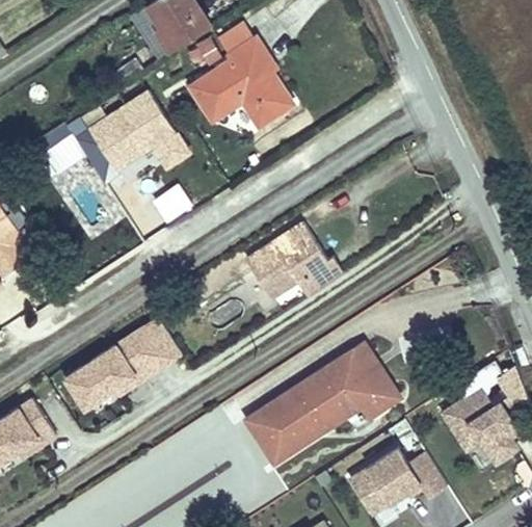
[(196,0),(155,0),(151,3),(178,46),(213,24),(196,0)]
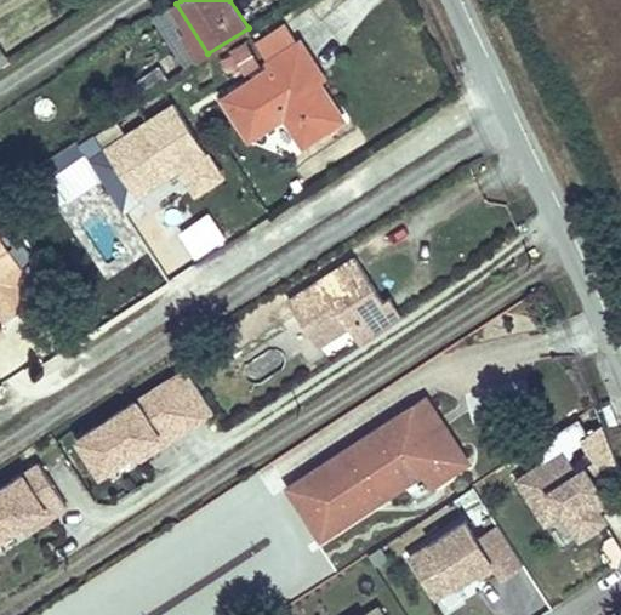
[(305,62),(320,52),(308,29),(274,49),(278,56),(233,84),(255,121),(289,102),(307,132),(346,108),(325,70),(314,77),(305,62)]
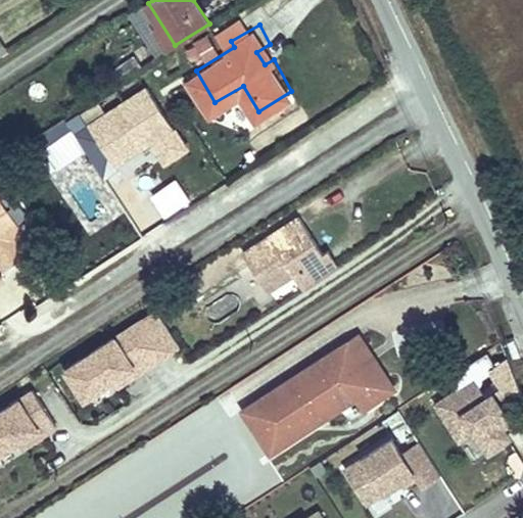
[(278,57),(270,44),(256,52),(265,64),(274,59),(278,57)]
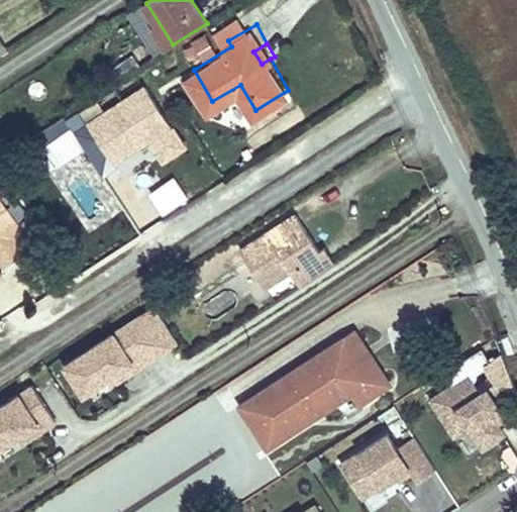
[(110,169),(147,148),(159,169),(184,156),(146,85),(83,118),(110,169)]
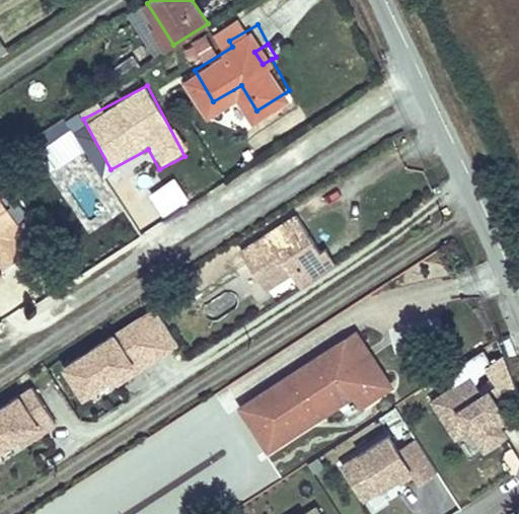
[(89,142),(80,150),(103,176),(113,168),(89,142)]
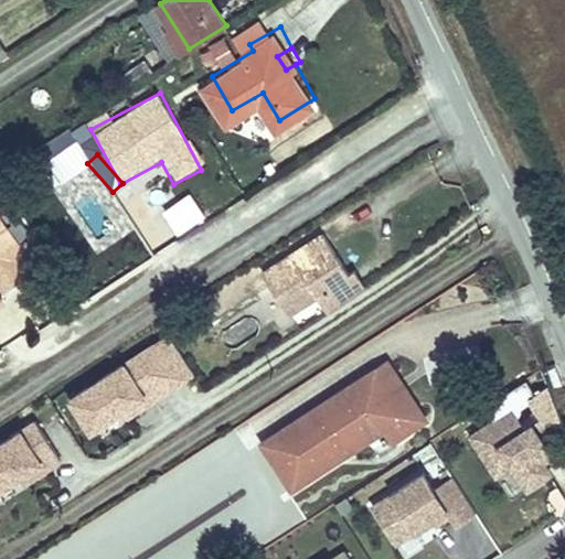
[(35,268),(0,212),(0,304),(8,300),(2,291),(35,268)]
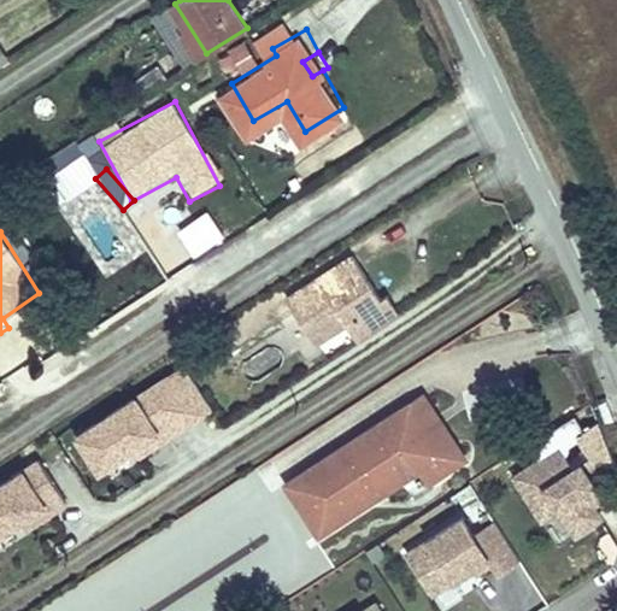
[(285,299),(293,312),(359,269),(351,256),(285,299)]
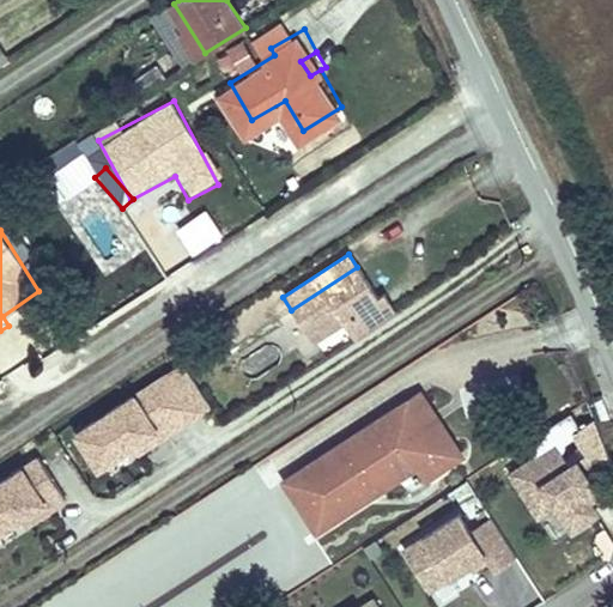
[(357,267),(291,310),(311,343),(343,321),(353,337),(394,310),(383,293),(377,297),(357,267)]
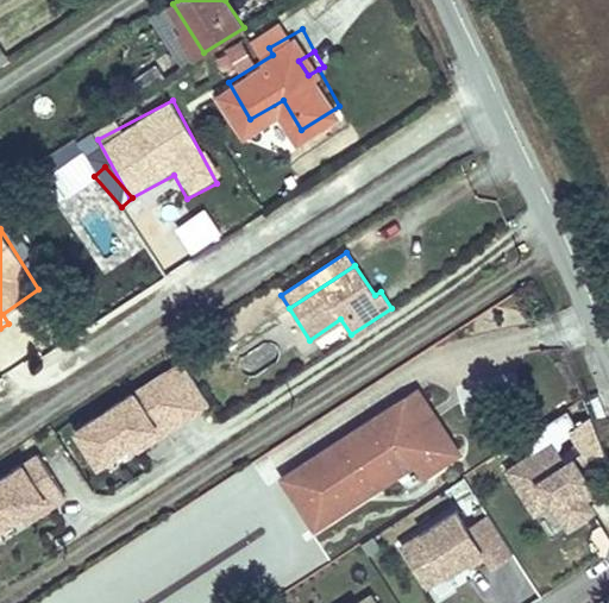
[(209,407),(182,366),(74,438),(101,478),(209,407)]
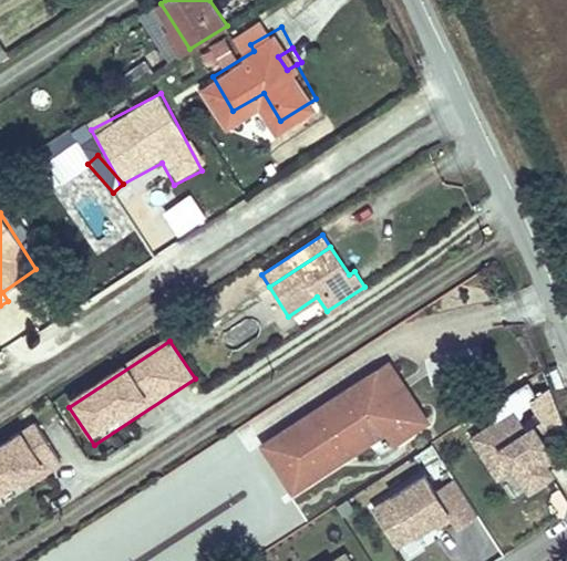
[(389,361),(374,371),(413,429),(428,421),(389,361)]
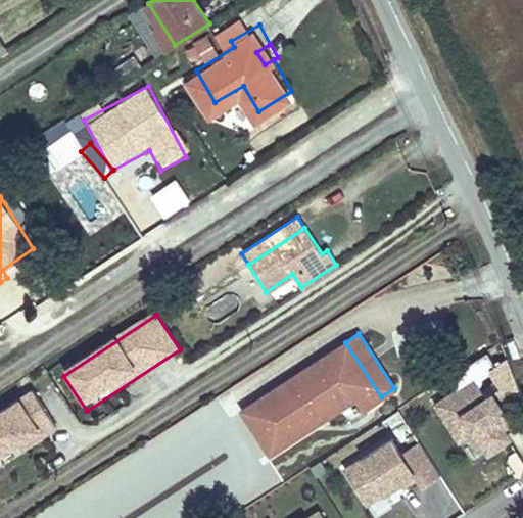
[(381,396),(345,342),(243,410),(271,451),(354,394),(364,409),(381,396)]
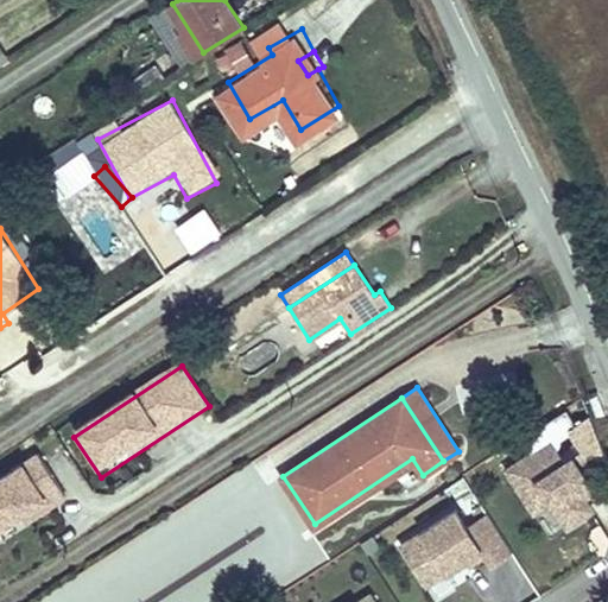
[(574,433),(555,443),(564,463),(583,454),(574,433)]
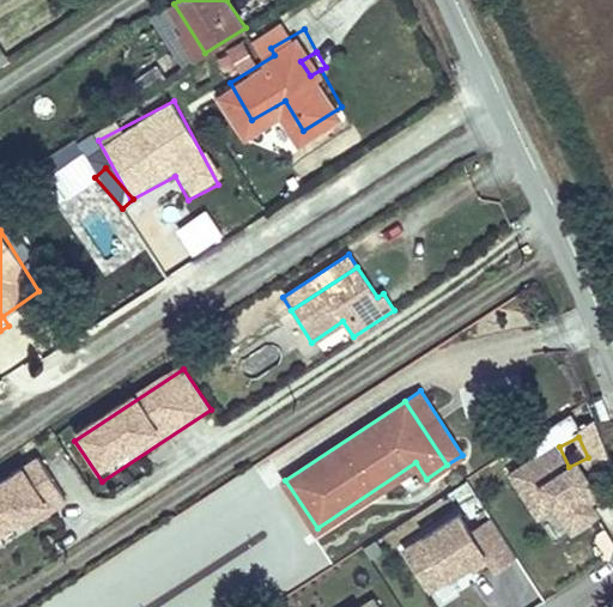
[(595,501),(572,466),(565,471),(551,449),(505,479),(534,522),(551,513),(566,536),(593,520),(584,508),(595,501)]
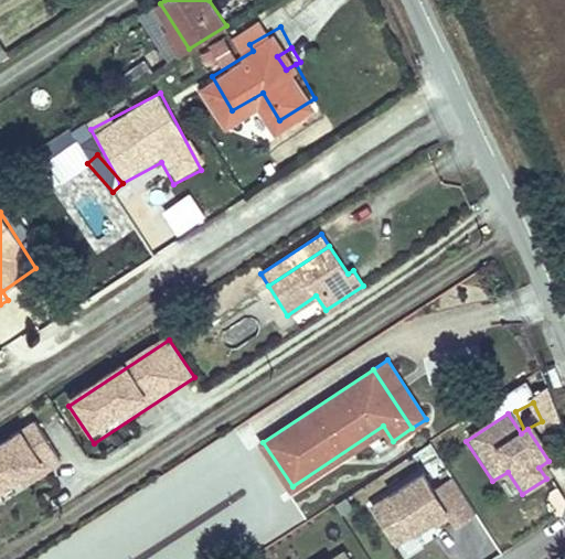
[(0,503),(61,463),(35,426),(0,449),(0,503)]
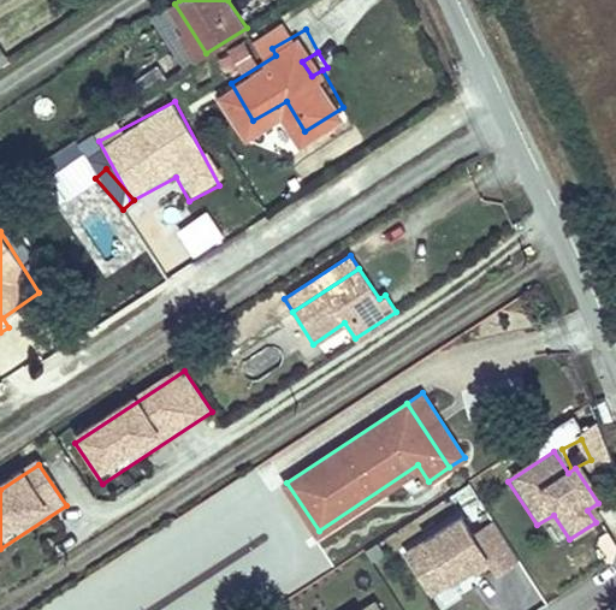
[(516,567),(491,527),(469,542),(458,523),(403,560),(430,600),(469,575),(473,580),(487,570),(495,581),(516,567)]
